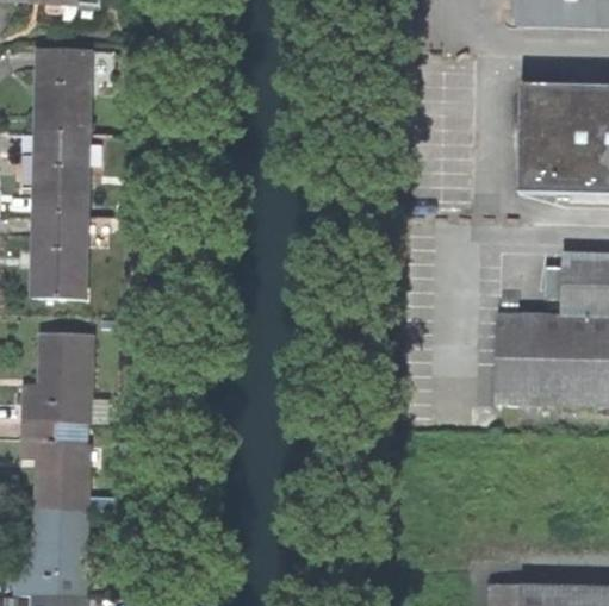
[(513,0),(513,24),(608,25),(608,0),(513,0)]
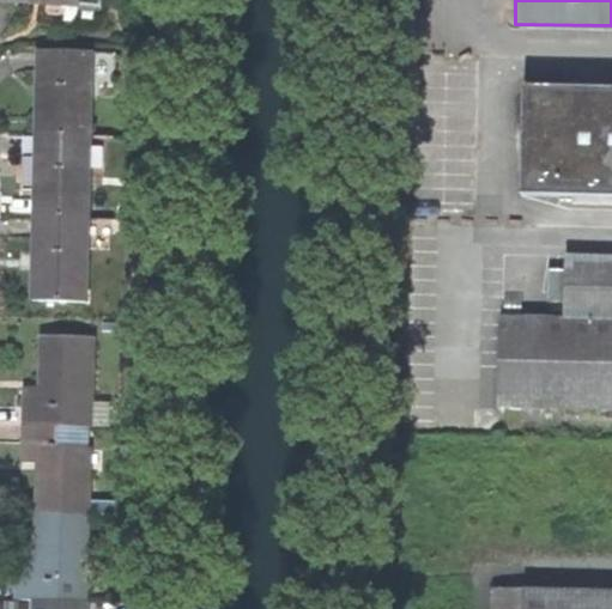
[(35,98),(35,131),(85,132),(89,132),(90,95),(86,95),(88,47),(36,46),(35,98)]
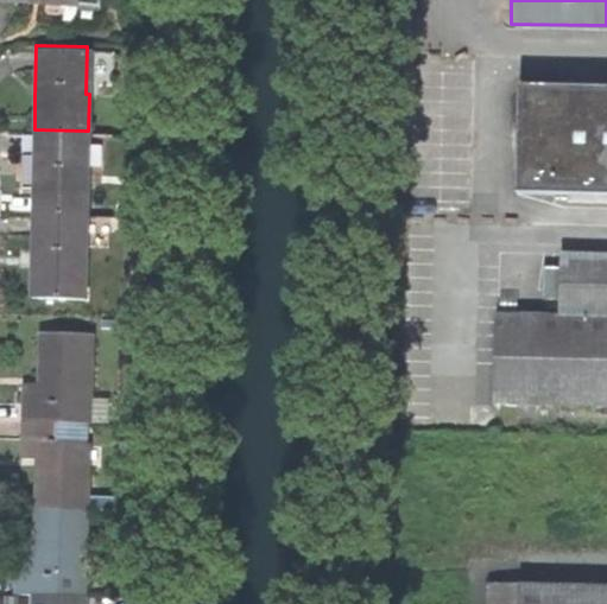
[(512,190),(606,191),(606,86),(516,84),(512,190)]
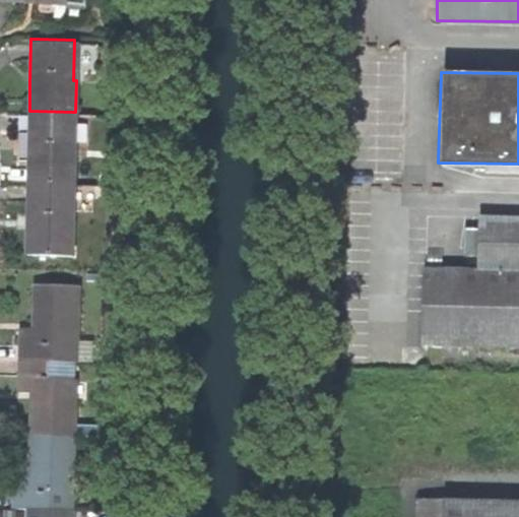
[(28,142),(27,182),(71,183),(74,183),(74,151),(71,151),(72,112),(29,111),(28,142)]
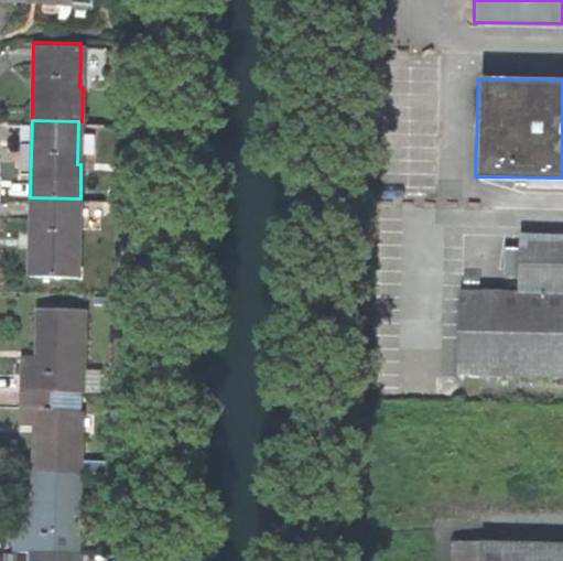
[(29,273),(78,274),(79,244),(76,244),(77,198),(30,197),(30,238),(29,273)]
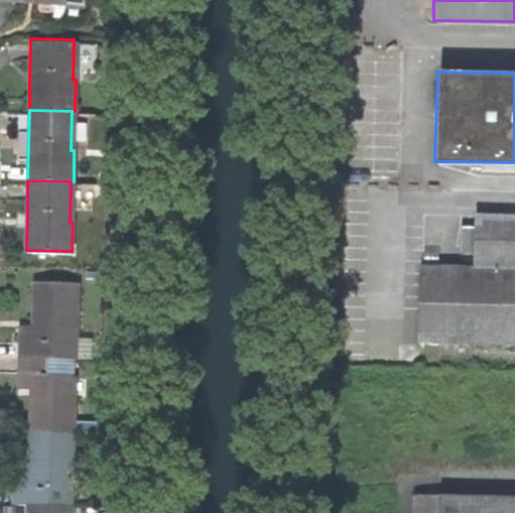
[(417,339),(514,341),(514,213),(475,213),(474,236),(473,265),(419,263),(417,339)]
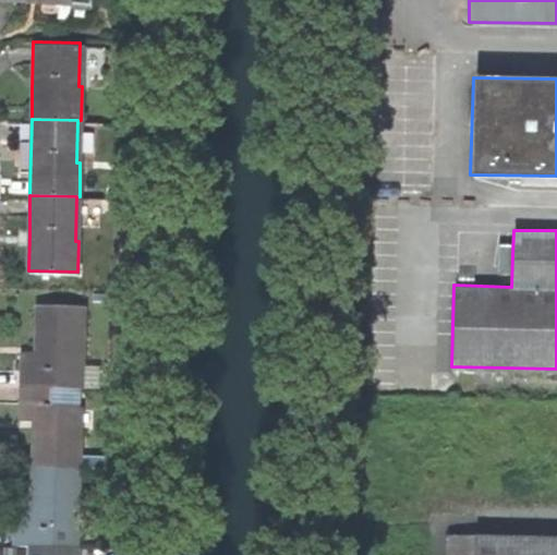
[(20,350),(19,384),(51,385),(81,385),(83,303),(38,303),(38,329),(37,350),(20,350)]
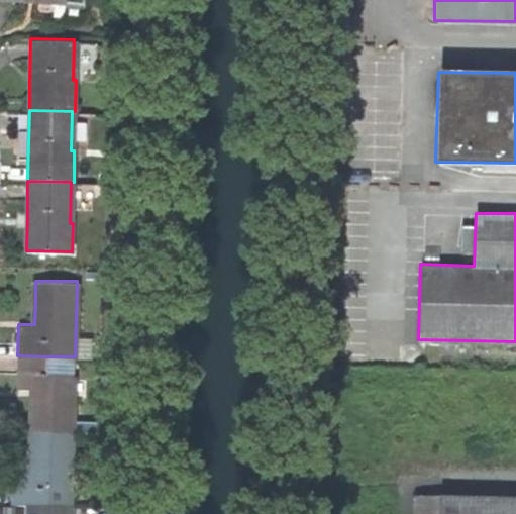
[(32,403),(31,429),(73,430),(74,373),(47,373),(47,356),(17,355),(16,389),(32,389),(32,403)]
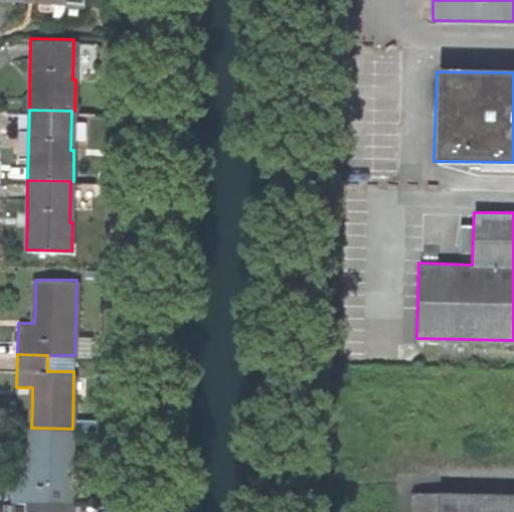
[(12,501),(29,501),(43,502),(43,482),(70,482),(72,429),(31,428),(30,448),(30,468),(13,468),(12,501)]
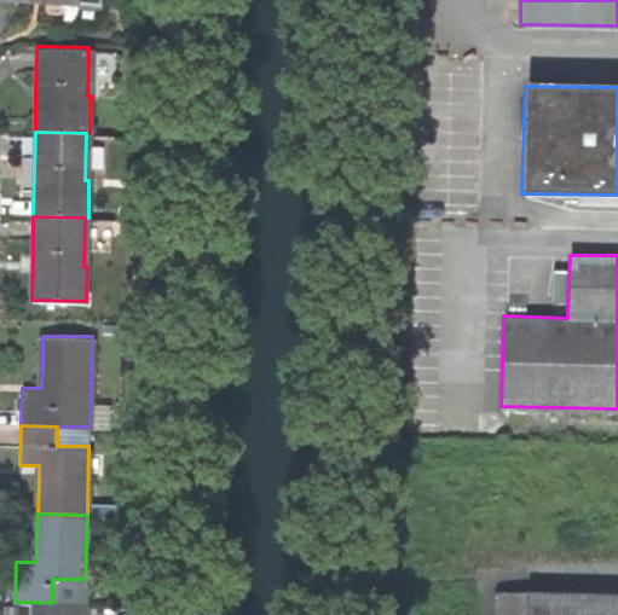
[(496,614),(617,614),(617,595),(497,593),(496,614)]
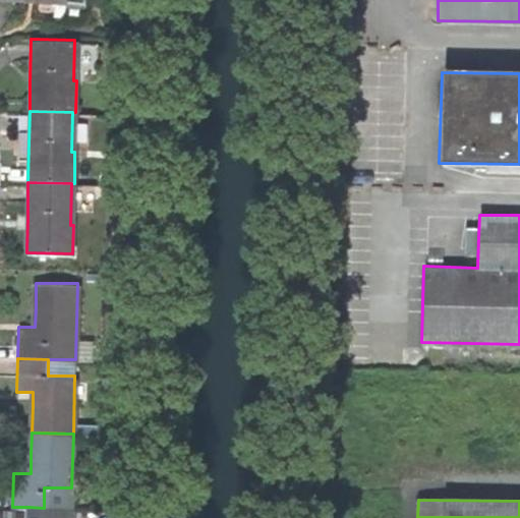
[(70,517),(71,508),(44,508),(30,507),(29,517),(70,517)]
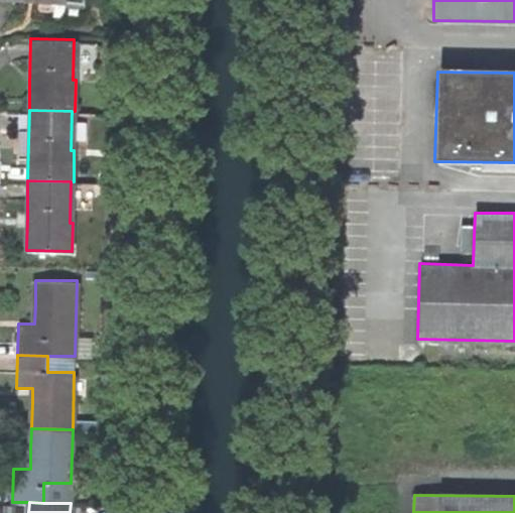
All buildings are outlined.
